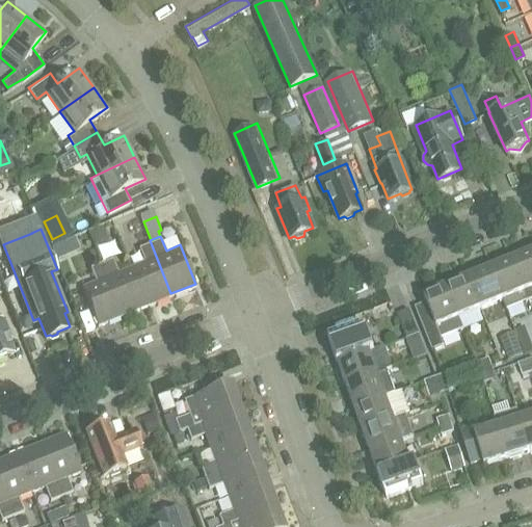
[(62,239),(52,244),(57,256),(63,254),(65,245),(62,239)]
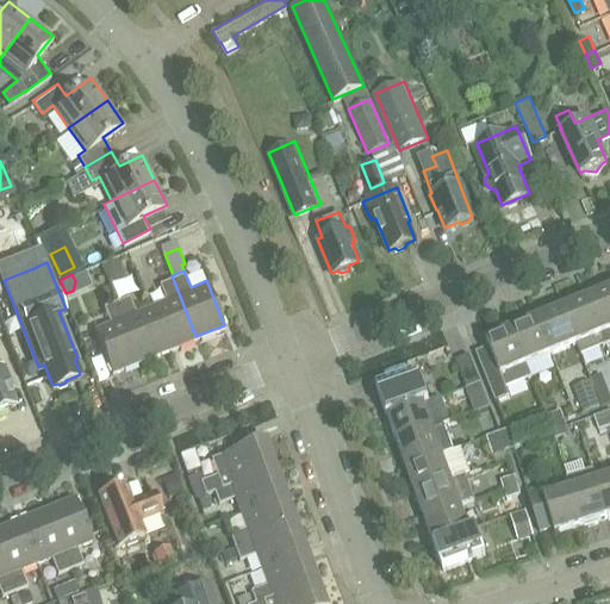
[(168,348),(195,336),(172,275),(159,281),(166,298),(150,304),(168,348)]
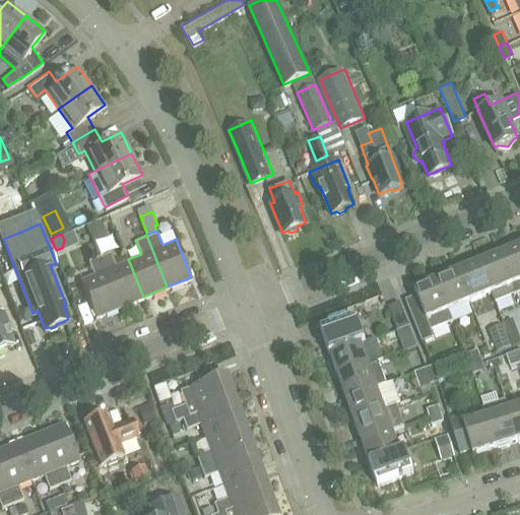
[(519,288),(519,242),(500,251),(516,291),(519,288)]
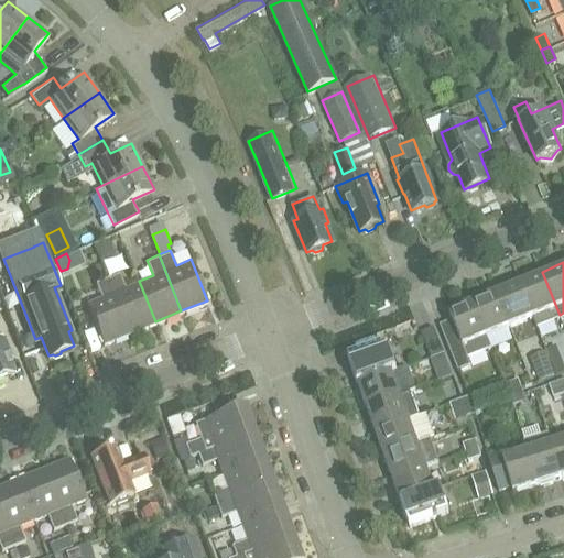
[(119,271),(107,275),(129,331),(155,321),(139,281),(125,286),(119,271)]
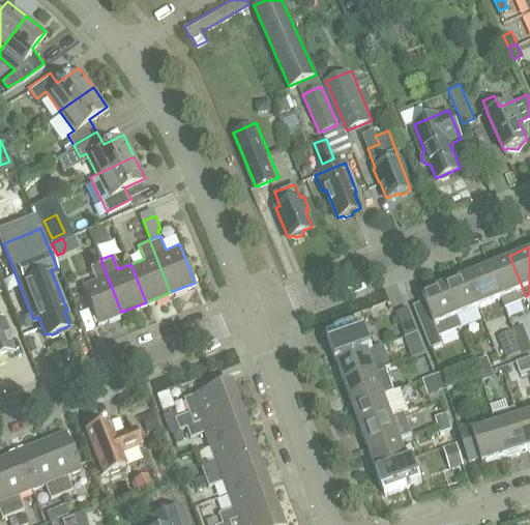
[(504,305),(526,296),(509,256),(488,264),(500,296),(504,305)]
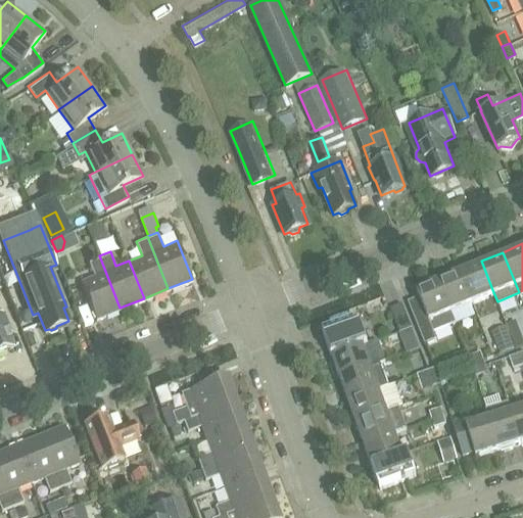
[(474,264),(460,270),(472,300),(493,292),(481,261),(478,253),(471,256),(474,264)]
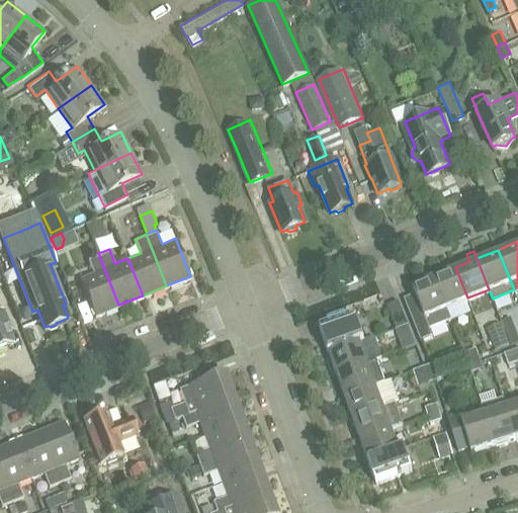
[(94,315),(118,305),(98,253),(87,258),(93,271),(79,277),(94,315)]
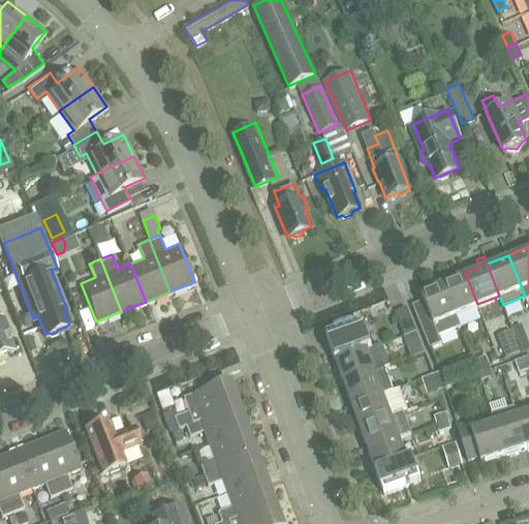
[(465,273),(442,282),(456,313),(477,304),(465,273)]
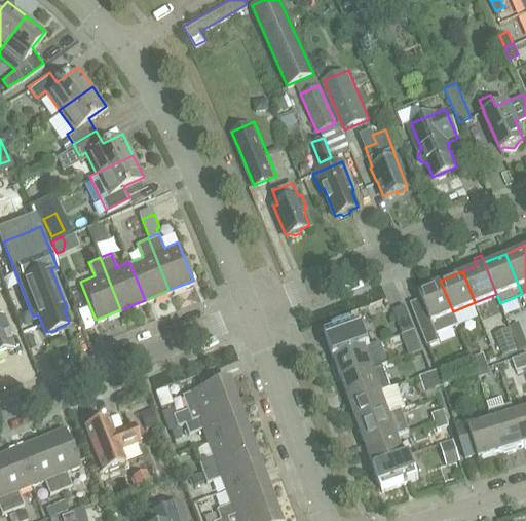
[(457,323),(453,311),(440,281),(418,289),(421,296),(410,301),(427,344),(438,340),(435,332),(457,323)]
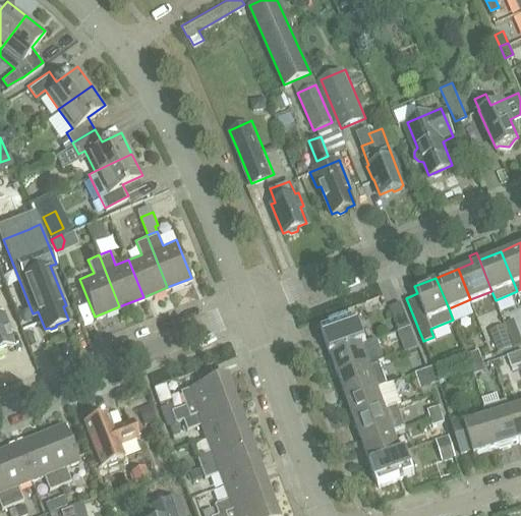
[(389,304),(398,329),(409,324),(400,300),(389,304)]
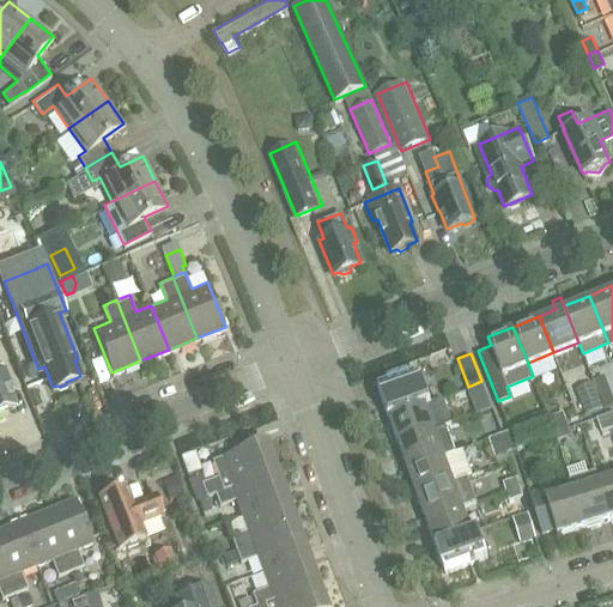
[(0,410),(14,405),(7,387),(11,386),(2,366),(0,366),(0,410)]
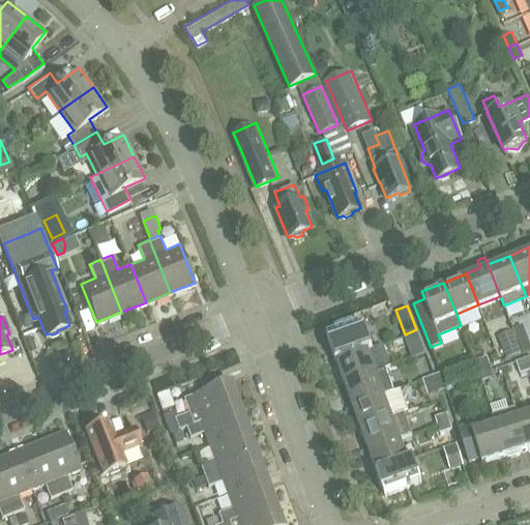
[(335,359),(367,348),(372,346),(363,322),(327,336),(335,359)]
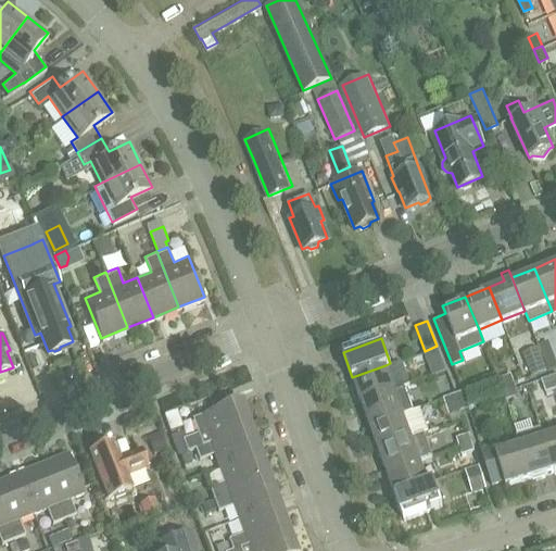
[(539,343),(546,366),(555,363),(545,338),(538,341),(539,343)]
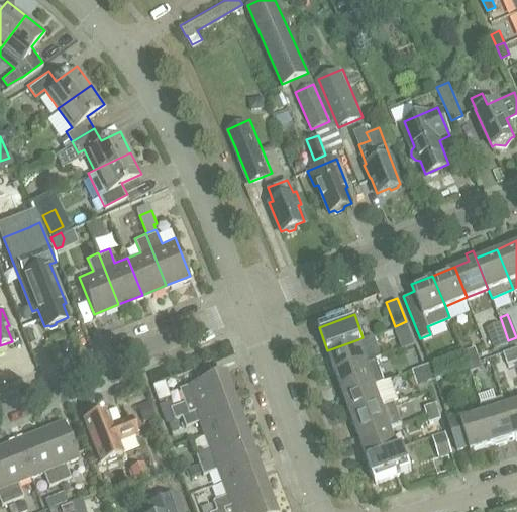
[(508,340),(501,319),(486,324),(494,346),(508,340)]
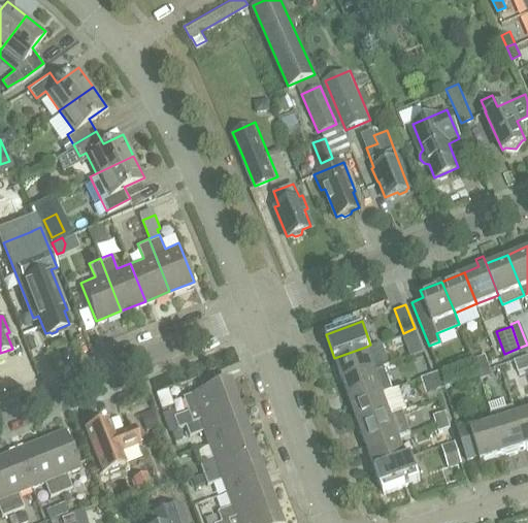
[(419,336),(415,328),(403,333),(406,340),(419,336)]
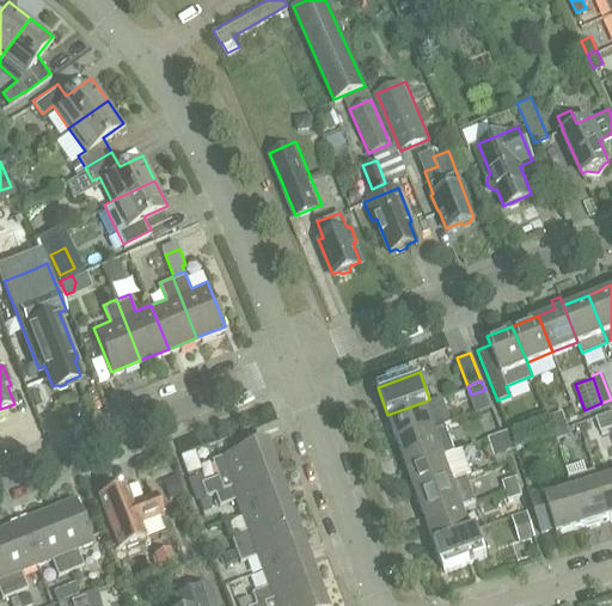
[(424,402),(387,415),(397,440),(433,426),(444,422),(451,420),(442,396),(429,399),(424,402)]
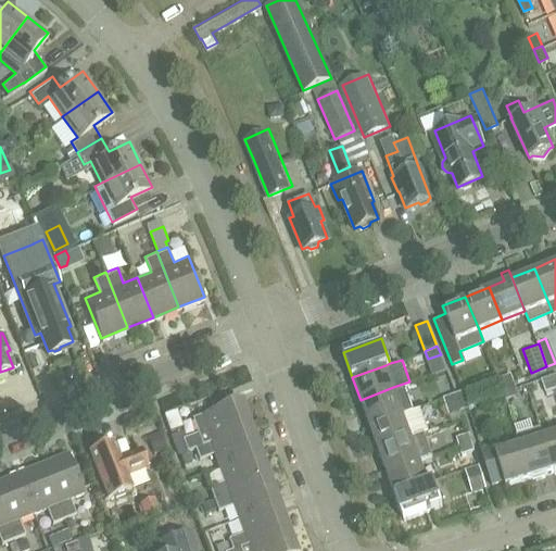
[(497,376),(501,385),(514,380),(510,372),(497,376)]
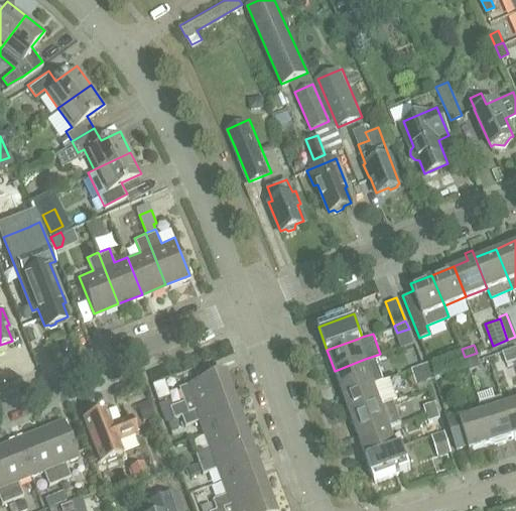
[(514,359),(510,347),(502,350),(506,361),(514,359)]
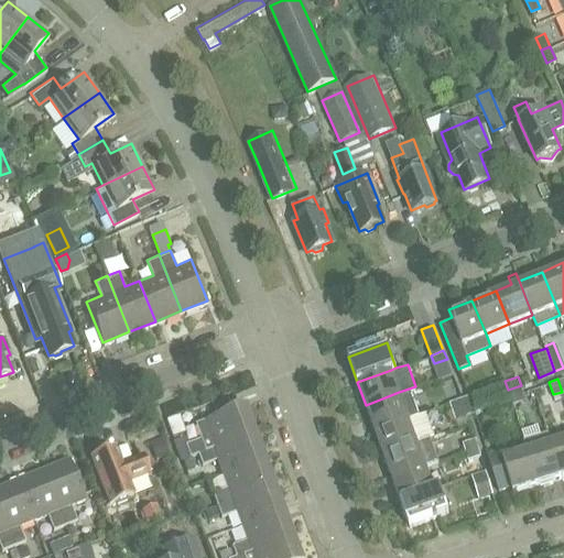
[(521,385),(508,390),(511,397),(523,393),(521,385)]
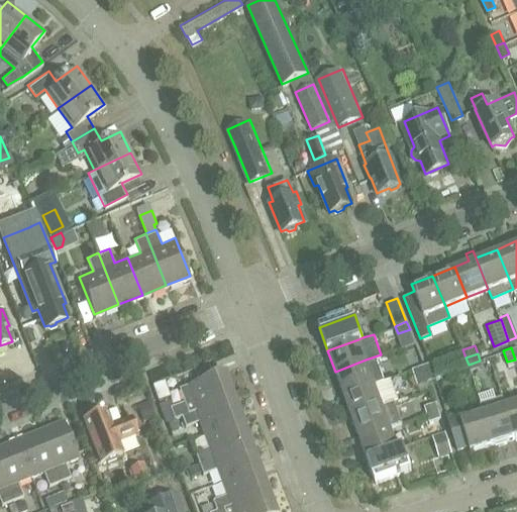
[(366,360),(335,372),(343,394),(375,382),(384,379),(375,356),(366,360)]
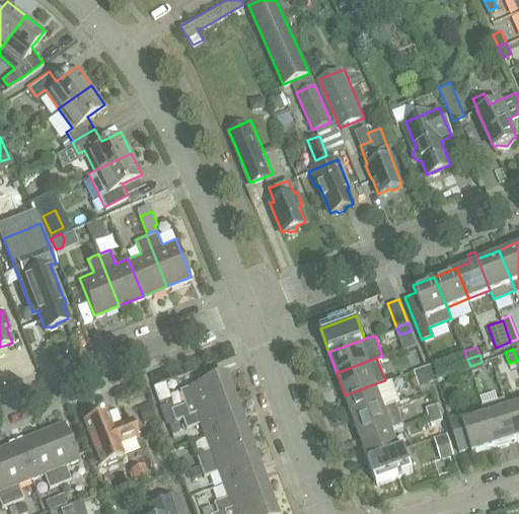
[(437,361),(425,365),(428,373),(439,369),(437,361)]
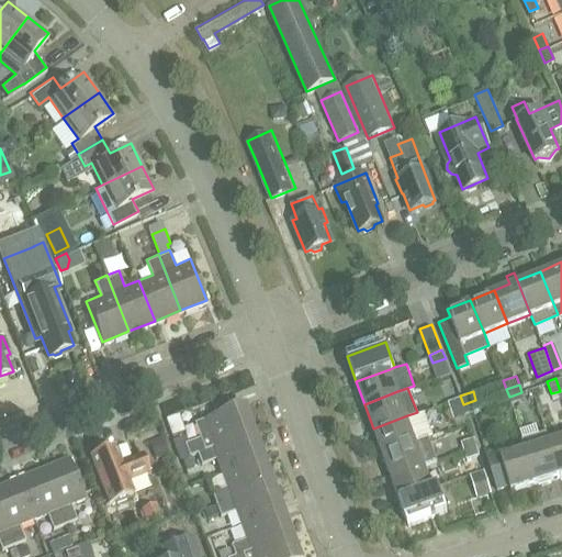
[(463,404),(460,396),(448,400),(450,409),(463,404)]
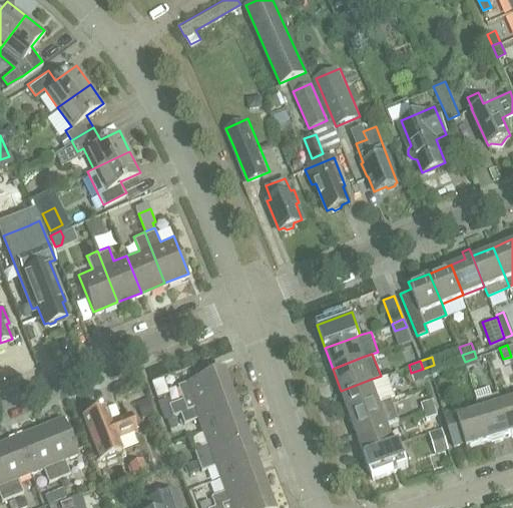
[(423,369),(426,376),(437,372),(434,365),(423,369)]
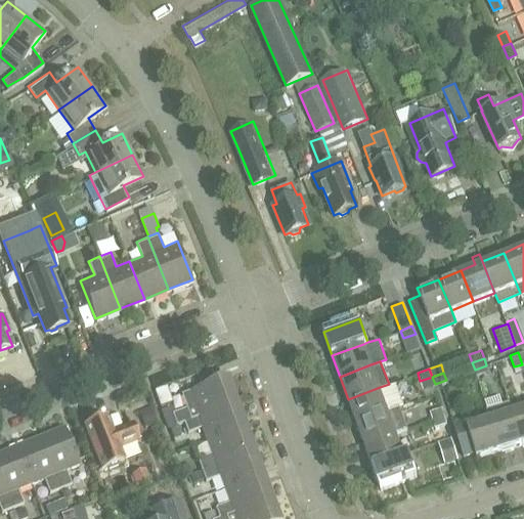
[(175,422),(183,420),(235,400),(226,375),(180,391),(185,405),(171,411),(175,422)]
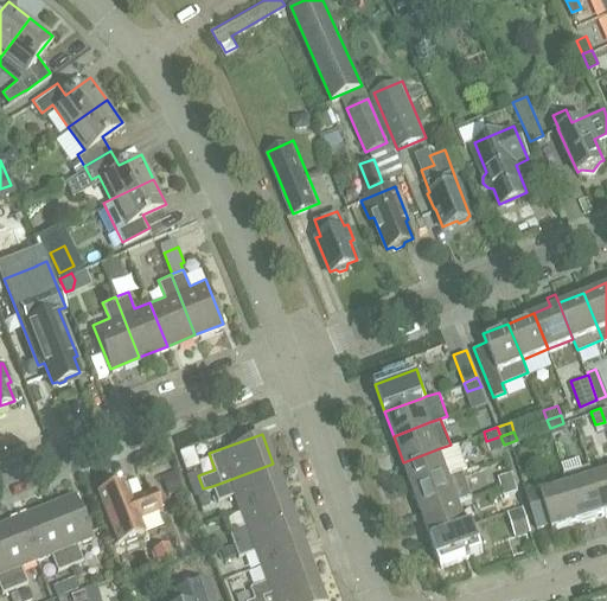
[(500,436),(486,441),(490,449),(504,445),(500,436)]
